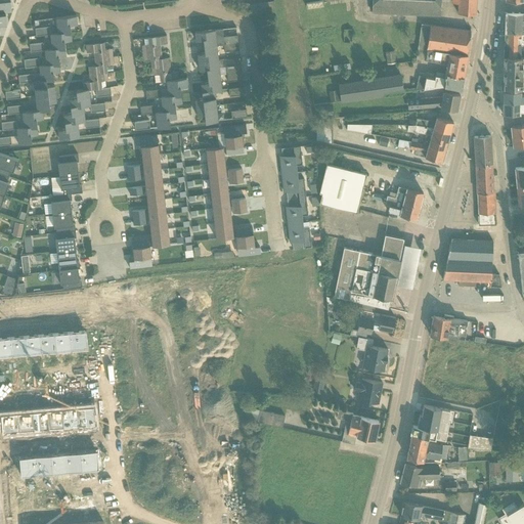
[(9,0),(0,0),(0,11),(4,11),(11,10),(9,0)]
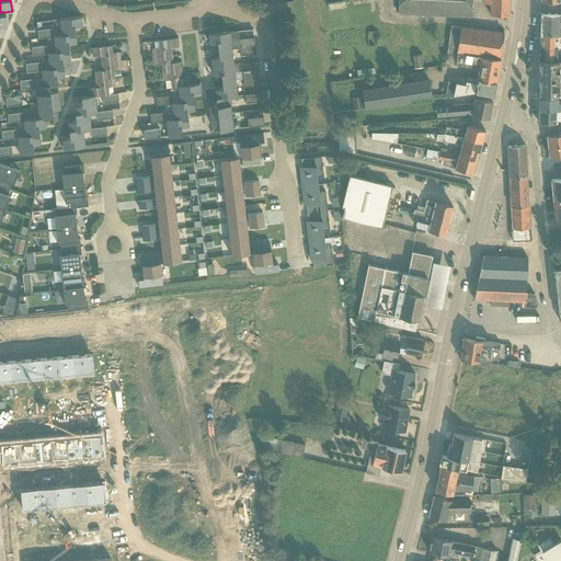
[(398,0),(398,13),(471,18),(471,0),(398,0)]
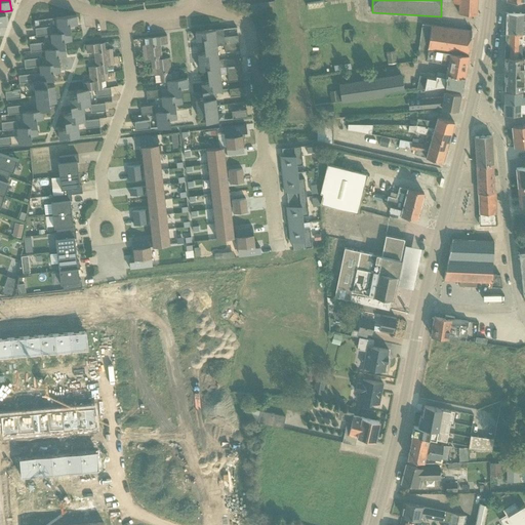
[(458,13),(474,14),(476,14),(476,0),(452,0),(453,3),(458,3),(458,13)]
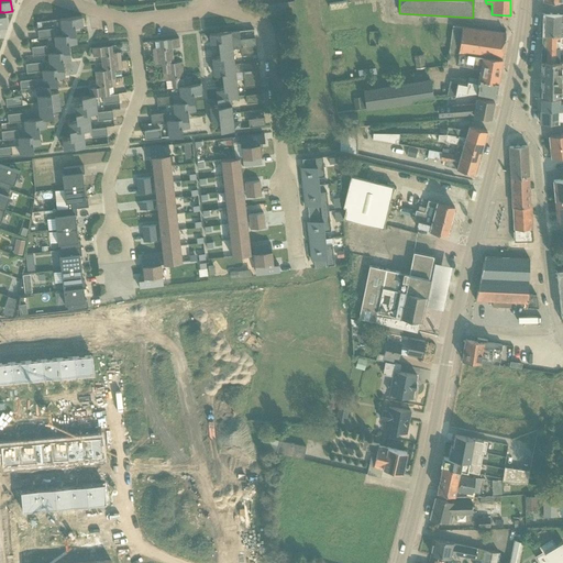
[(562,14),(542,14),(541,35),(561,35),(562,35),(562,14)]
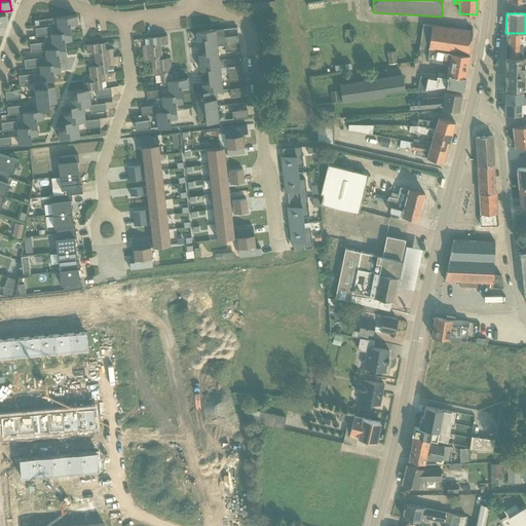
[(69,25),(76,24),(76,15),(48,20),(49,27),(35,28),(36,36),(50,34),(64,32),(64,33),(70,33),(69,25)]
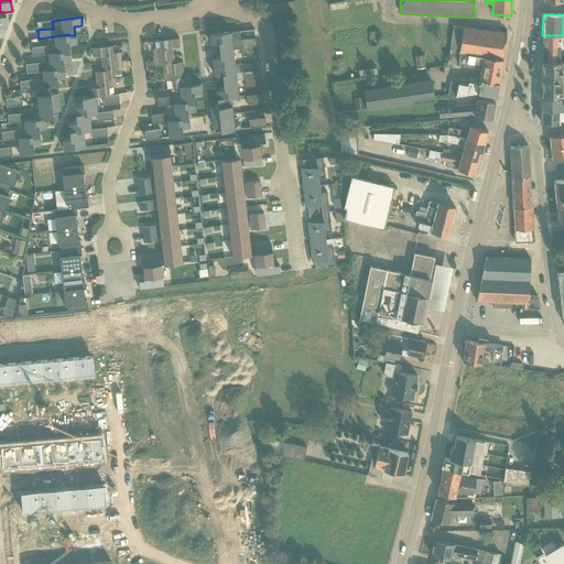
[(158,22),(148,22),(148,34),(158,34),(158,22)]
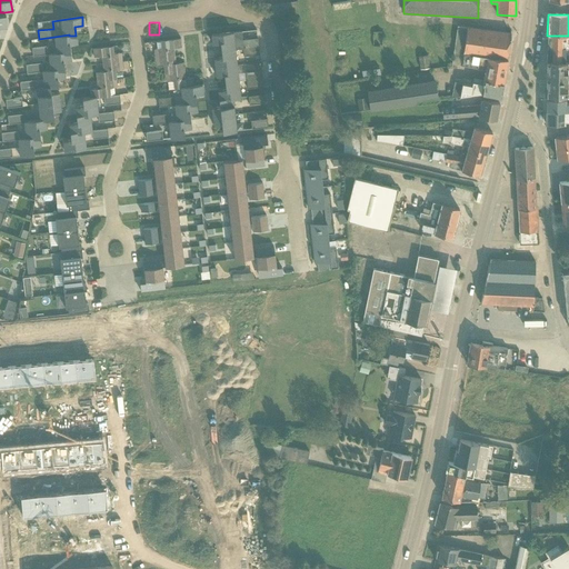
[(451,66),(453,66),(460,67),(462,53),(467,27),(457,26),(451,66)]
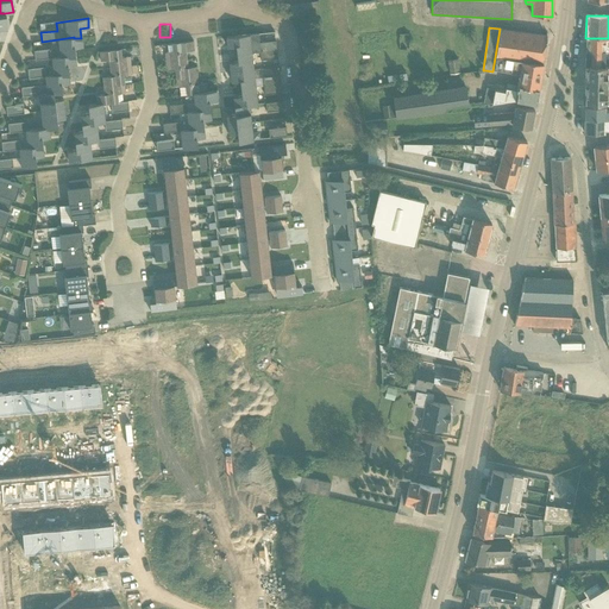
[(500,29),(495,57),(542,64),(546,36),(510,31),(500,29)]
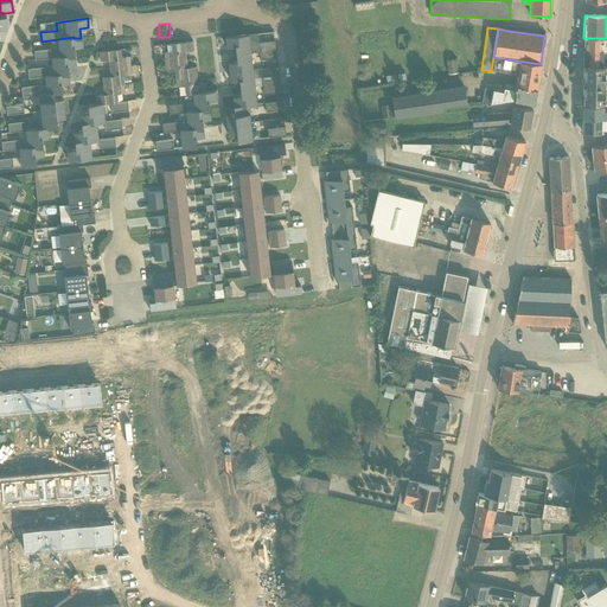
[(236,55),(250,52),(248,34),(225,37),(227,48),(235,46),(236,55)]
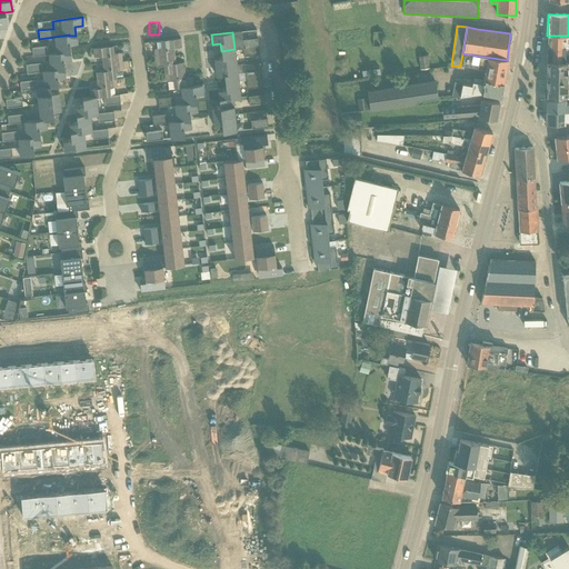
[(77,43),(76,36),(69,36),(69,35),(55,37),(57,52),(63,52),(63,53),(70,52),(69,43),(77,43)]
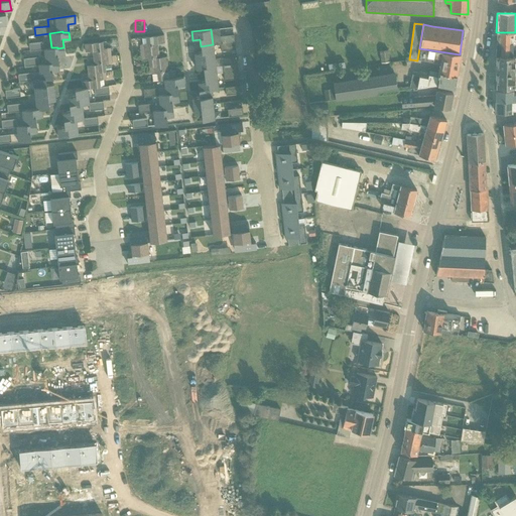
[(515,32),(514,32),(496,32),(496,43),(515,43),(515,32)]
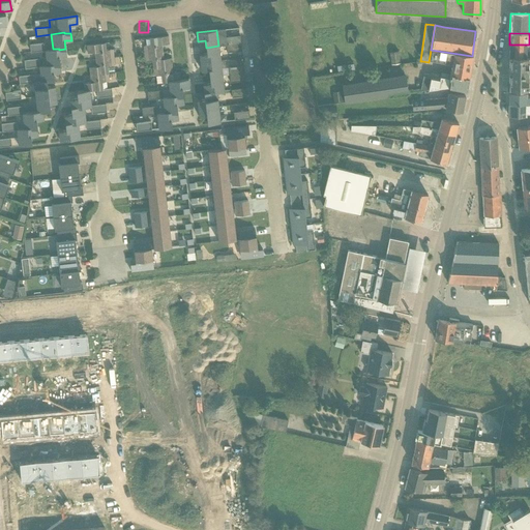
[(225,37),(226,45),(240,43),(239,35),(225,37)]
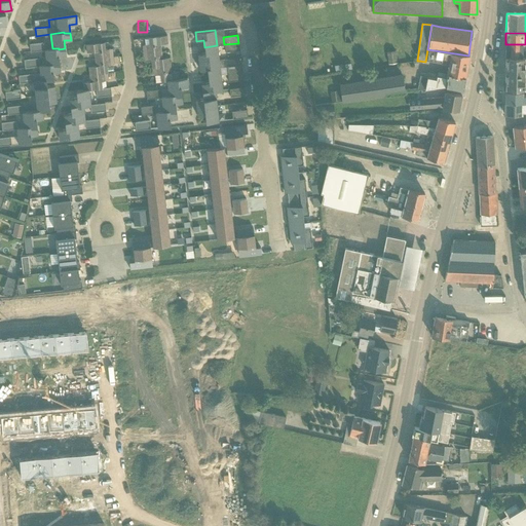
[(143,53),(161,51),(160,45),(167,44),(166,36),(145,38),(145,39),(146,45),(142,46),(143,53)]
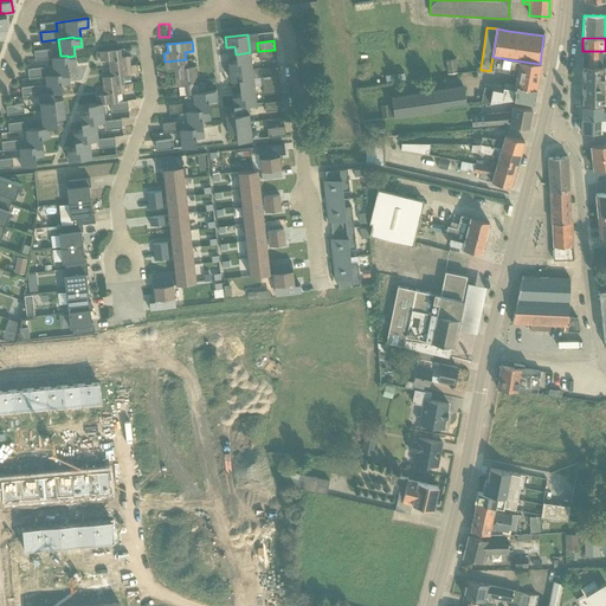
[(33,51),(34,60),(51,58),(50,49),(33,51)]
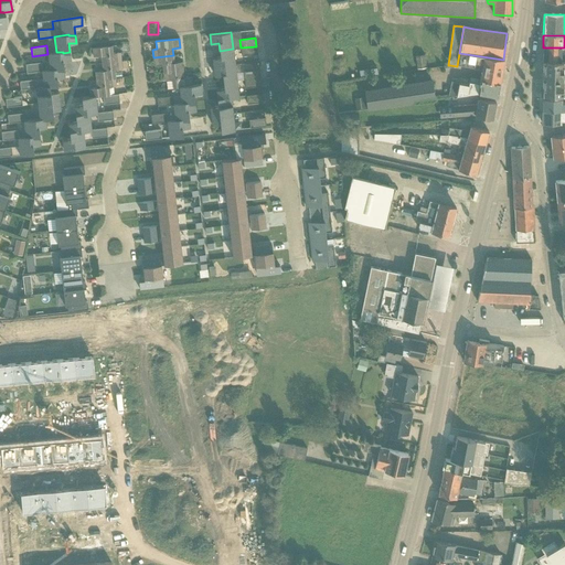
[(102,64),(121,62),(120,54),(113,54),(112,46),(93,49),(93,57),(100,56),(102,64)]
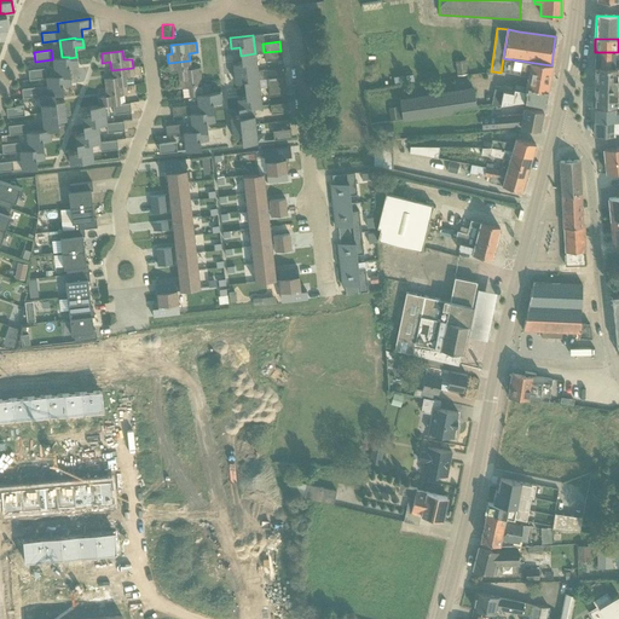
[(281,51),(264,52),(265,62),(282,59),(281,51)]
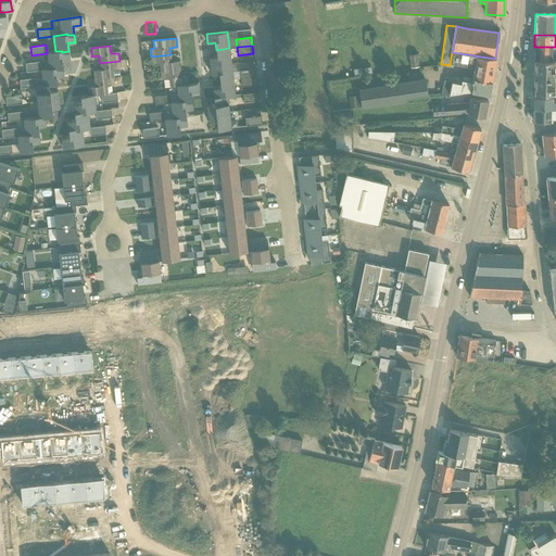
[(555,47),(534,47),(534,60),(552,60),(552,55),(555,55),(555,47)]
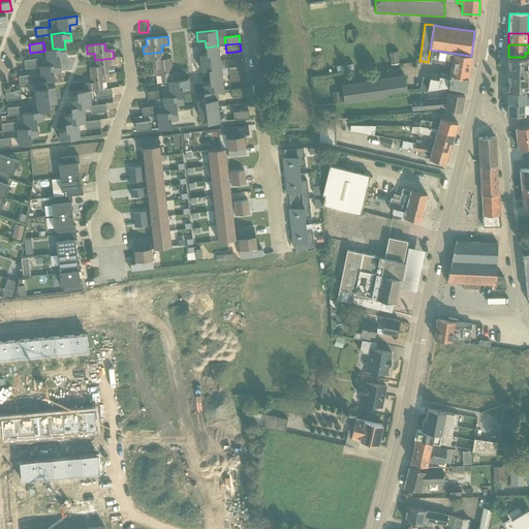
[(199,63),(220,61),(219,54),(218,45),(206,48),(207,54),(198,55),(199,63)]
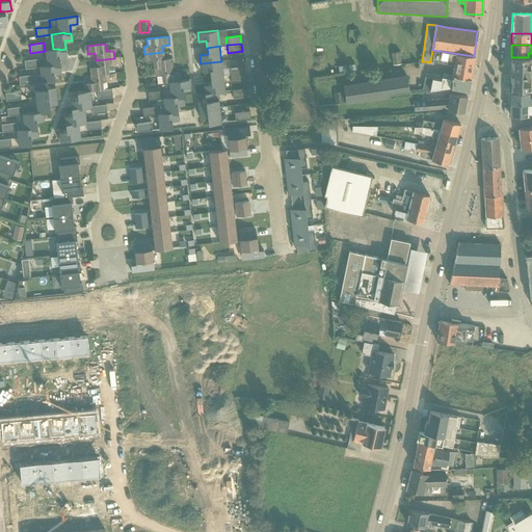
[(67,56),(65,49),(59,50),(59,49),(53,49),(46,50),(47,65),(53,64),(53,65),(59,64),(58,57),(67,56)]
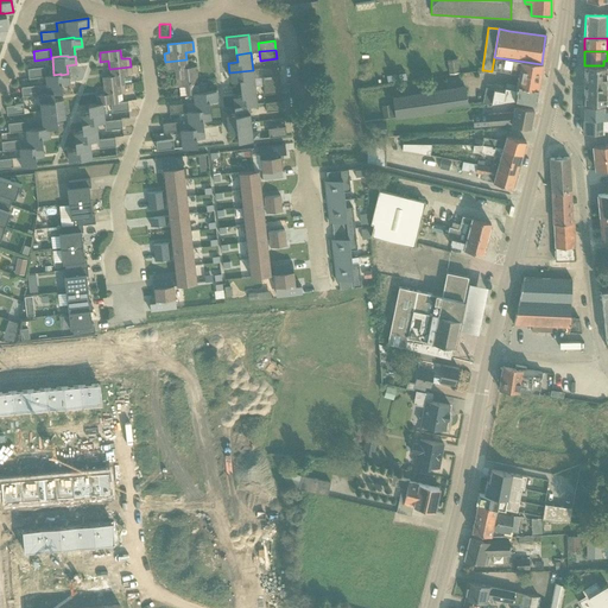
[(448,57),(438,58),(439,73),(449,71),(448,57)]
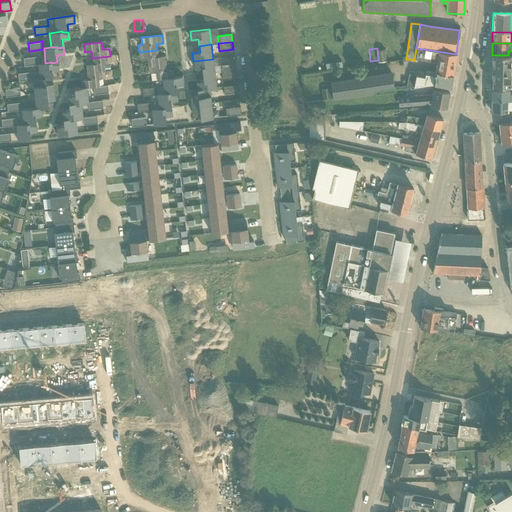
[(148,66),(166,64),(165,56),(157,57),(157,50),(139,52),(140,60),(147,59),(148,66)]
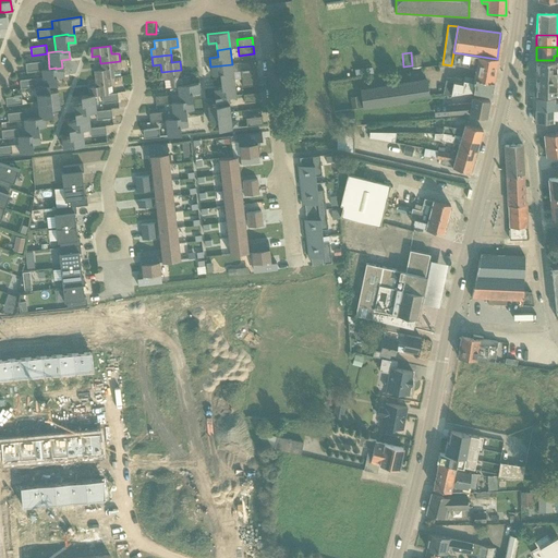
[(495,72),(497,59),(470,55),(469,62),(475,63),(474,69),(474,70),(494,74),(495,72)]
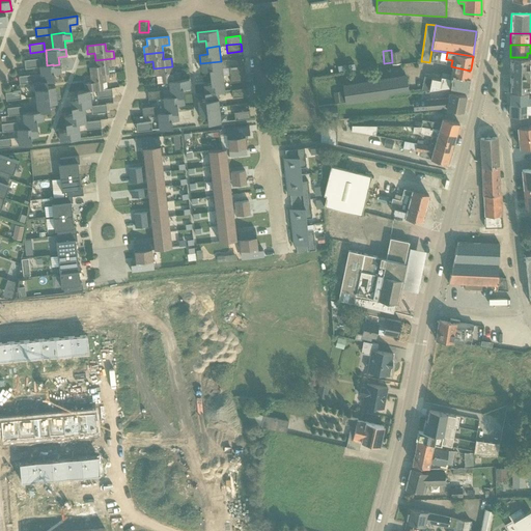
[(530,57),(527,57),(510,57),(509,90),(530,89),(530,57)]
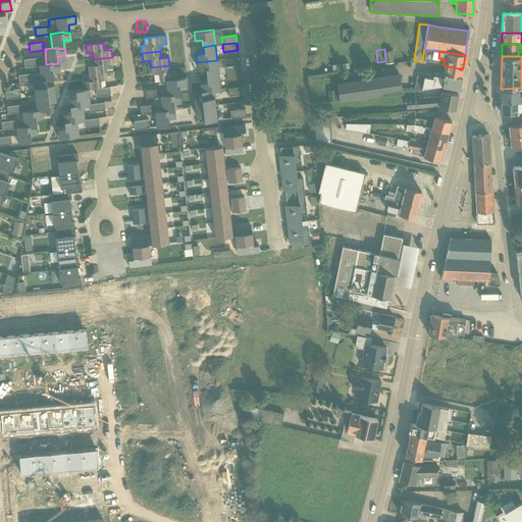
[(24,67),(39,65),(38,57),(23,59),(24,67)]
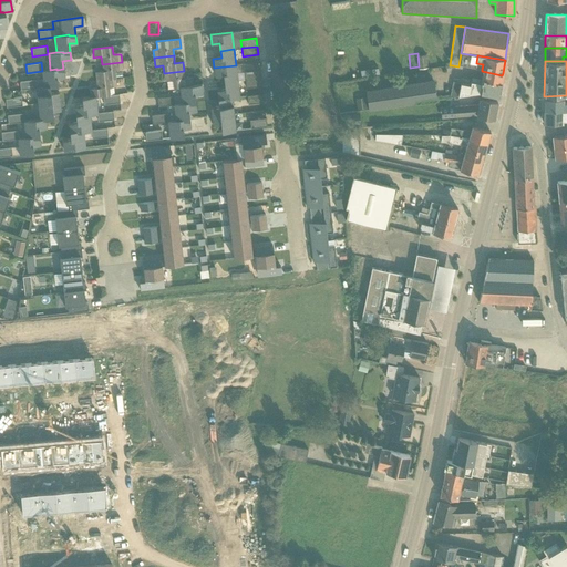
[(95,81),(115,79),(115,71),(122,70),(122,62),(102,64),(103,71),(95,72),(95,81)]
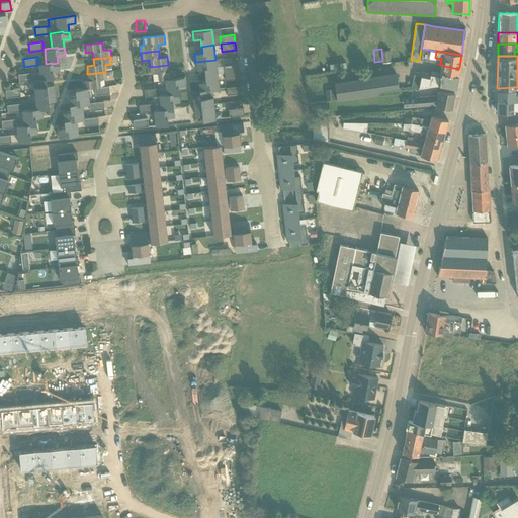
[(204,75),(217,74),(217,69),(216,60),(195,62),(196,70),(203,69),(204,75)]
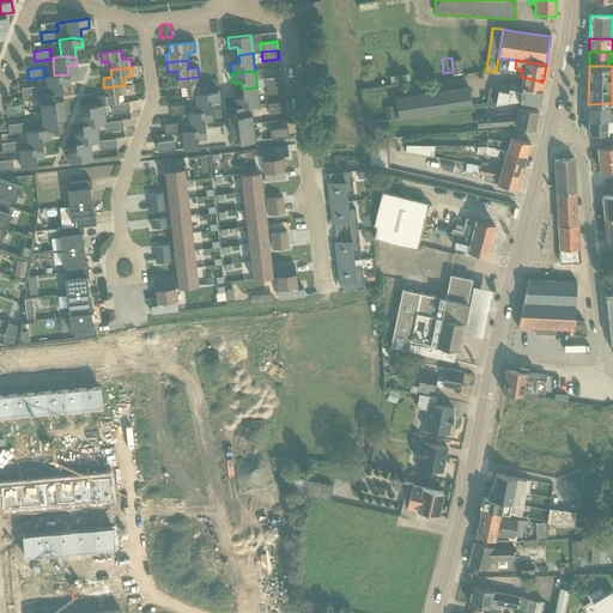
[(398,71),(381,74),(383,83),(400,79),(398,71)]
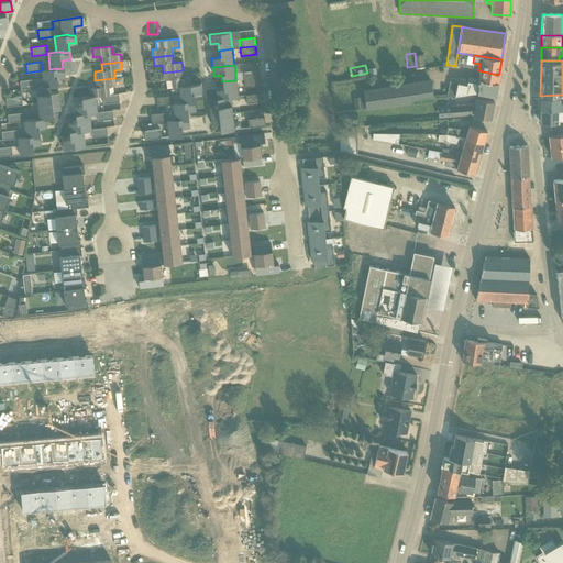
[(64,76),(63,68),(56,69),(56,68),(50,69),(42,70),(43,80),(44,86),(48,86),(56,85),(56,77),(64,76)]
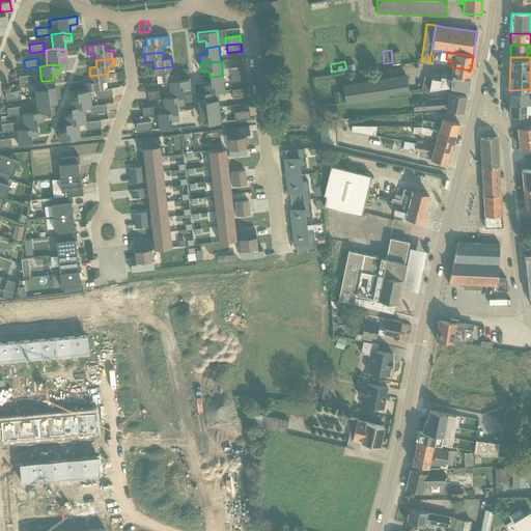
[(244,65),(228,67),(228,70),(229,75),(245,74),(244,65)]
